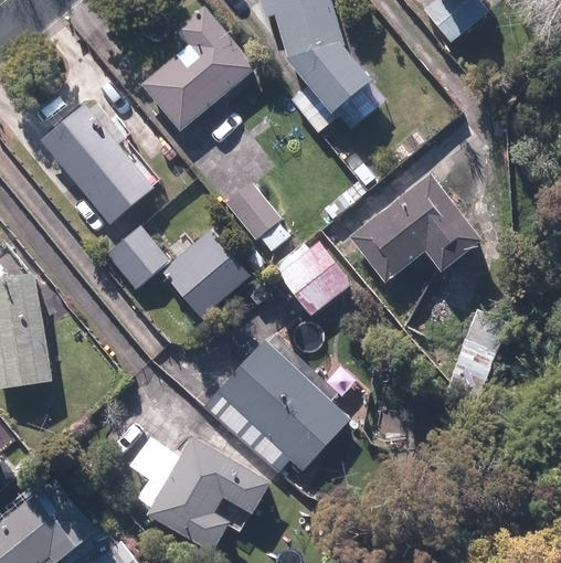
[(256,0),(264,21),(277,17),(290,61),(332,110),(372,77),(345,43),(330,0),(256,0)]
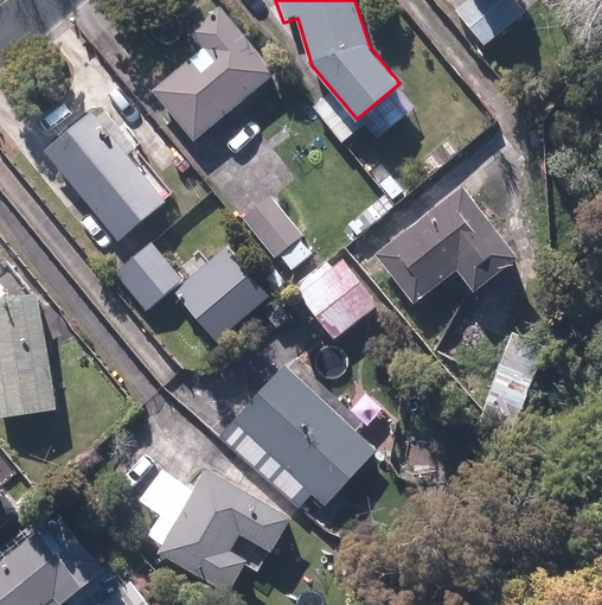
[(530,0),(467,0),(455,11),(485,49),(536,7),(530,0)]
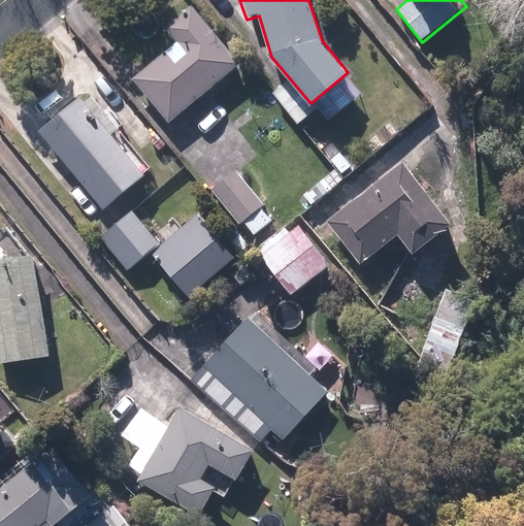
[(163,24),(175,39),(130,76),(167,123),(241,63),(205,19),(191,1),(163,24)]
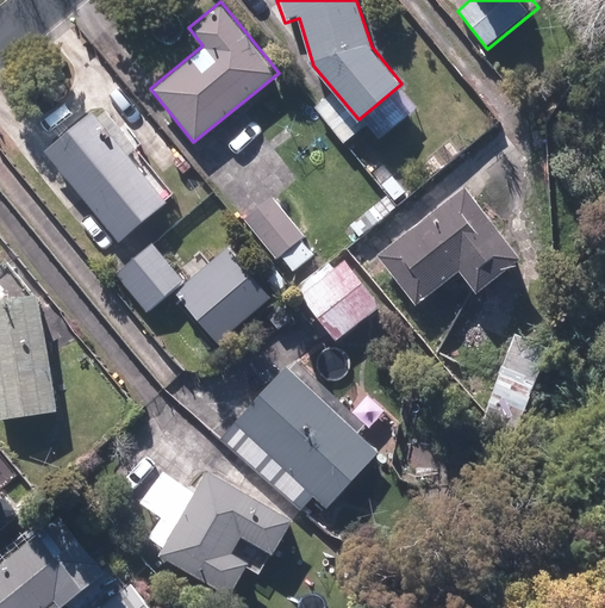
[(94,111),(44,152),(117,242),(168,202),(94,111)]
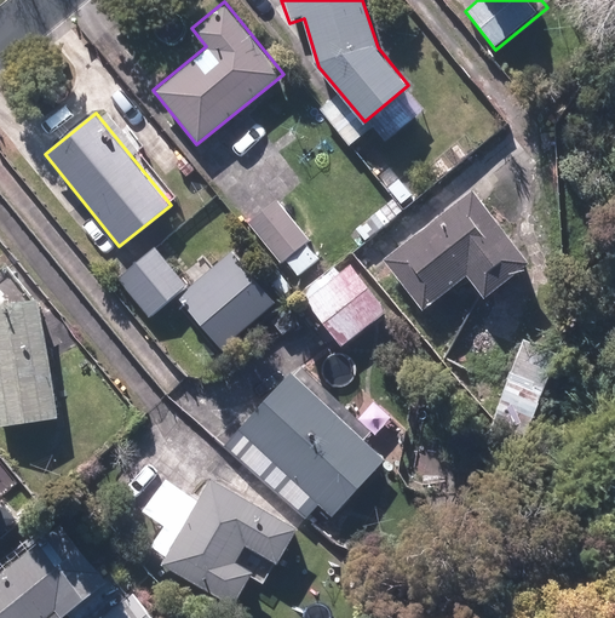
[(418,309),(465,275),(482,297),(526,264),(510,242),(473,193),(381,261),(418,309)]
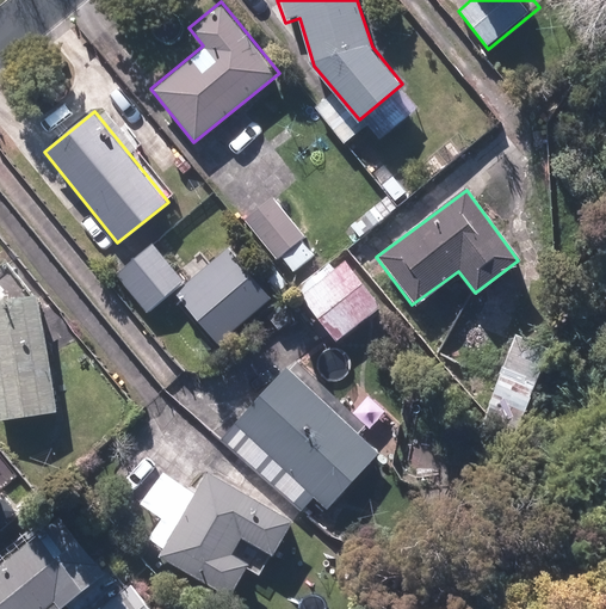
[(242,220),(274,260),(279,257),(292,274),(314,256),(270,198),(242,220)]
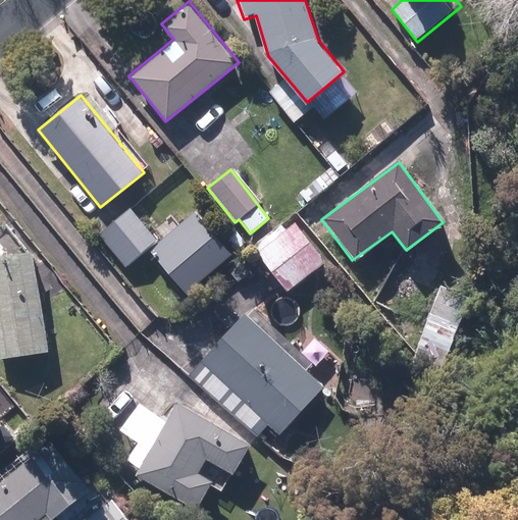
[(128,207),(96,236),(123,267),(156,239),(128,207)]
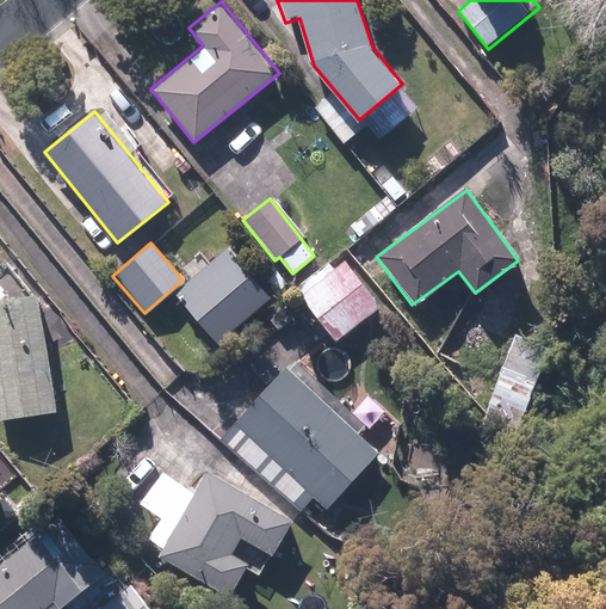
[(232,250),(175,295),(215,344),(271,299),(232,250)]
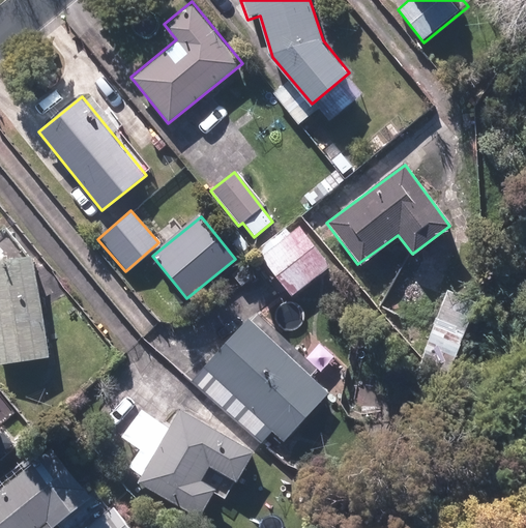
[(295,216),(254,247),(290,296),(331,265),(295,216)]
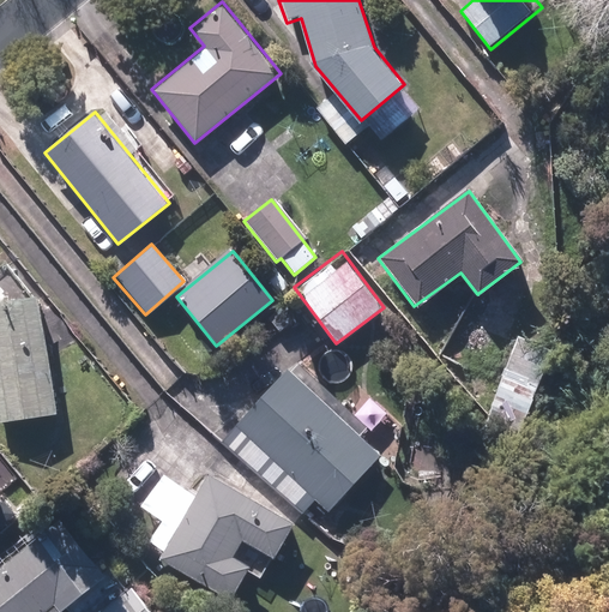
[(0,423),(59,415),(43,298),(19,301),(0,280),(0,423)]
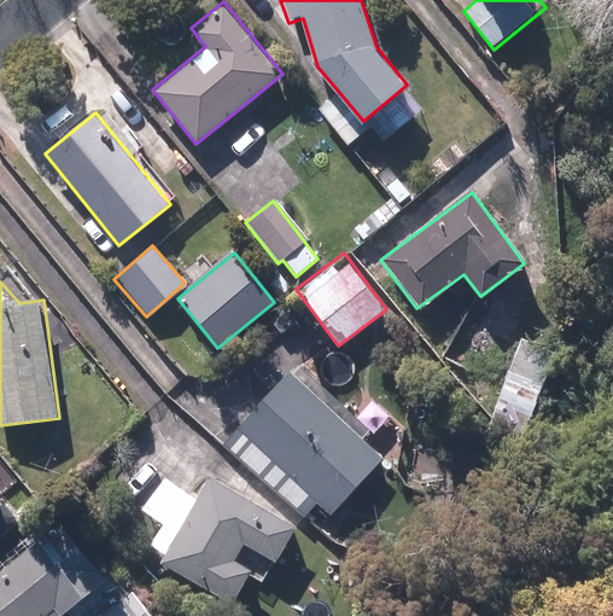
[(549,352),(515,340),(484,424),(518,436),(549,352)]
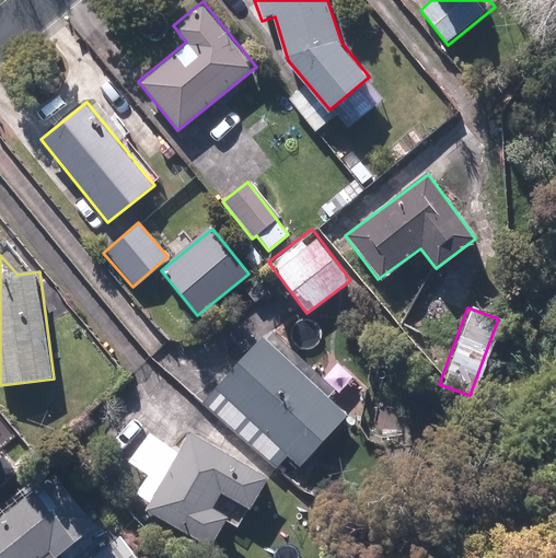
[(274,472),(287,456),(298,466),(335,426),(331,422),(342,410),(336,405),(263,336),(200,402),(274,472)]
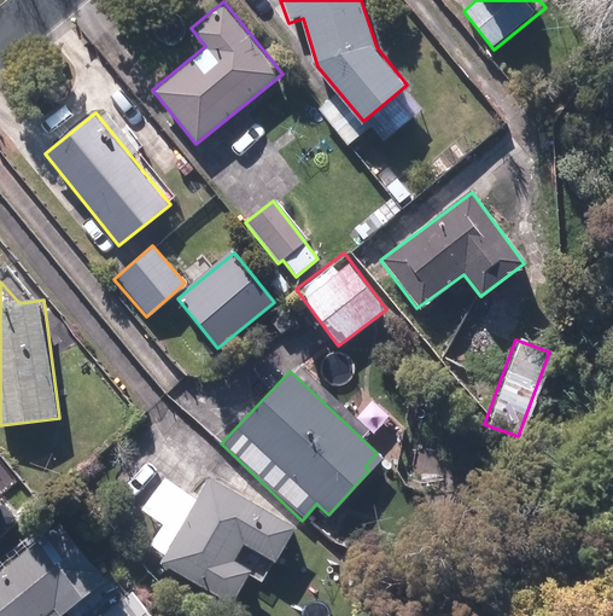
[(147,544),(167,555),(164,559),(237,602),(264,553),(278,562),(298,529),(211,478),(198,501),(162,480),(141,513),(159,524),(147,544)]
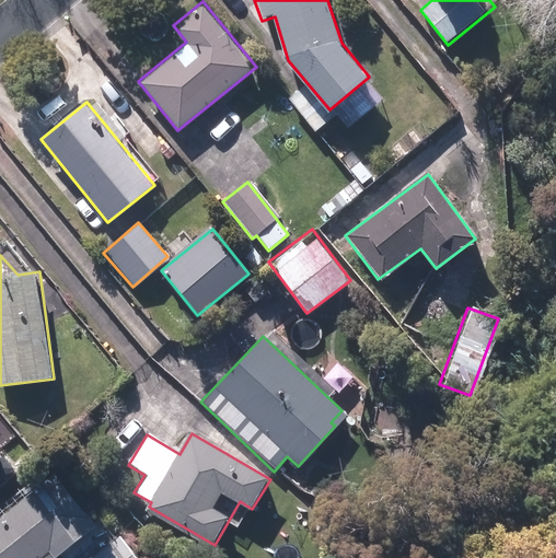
[(0,474),(15,463),(0,443),(0,474)]
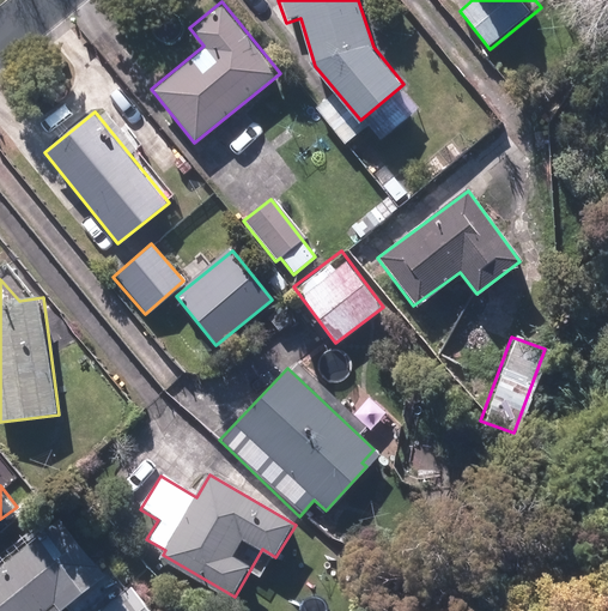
[(60,610),(62,609),(64,610),(144,610),(103,562),(62,513),(0,564),(0,610),(60,610)]
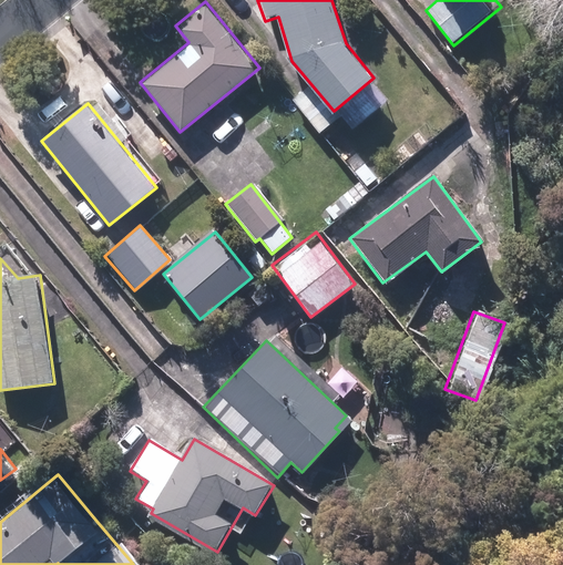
All buildings are outlined.
